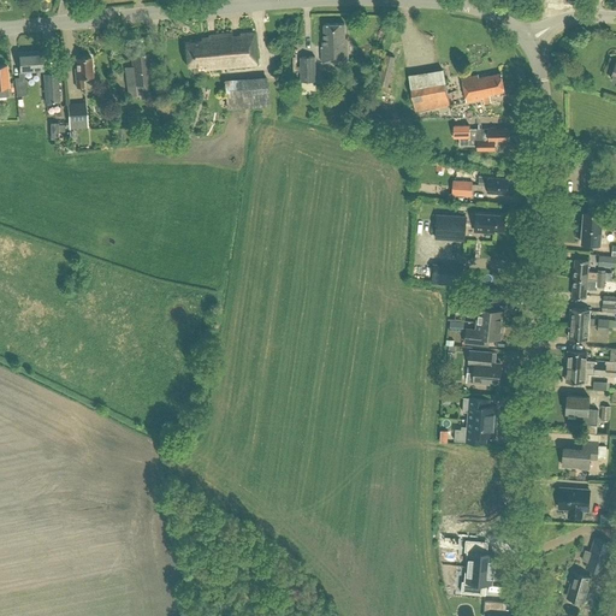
[(344,36),(344,22),(323,23),(323,36),(321,36),(321,45),(320,45),(321,60),(347,59),(345,36),(344,36)]
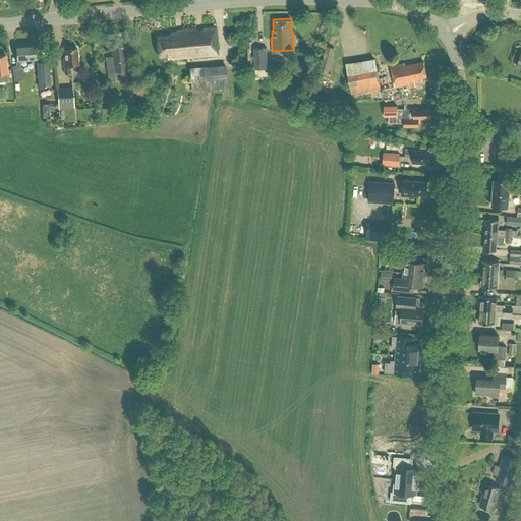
[(201,30),(195,31),(195,27),(174,30),(174,34),(156,35),(158,56),(163,56),(163,60),(173,59),(216,55),(214,27),(200,29),(201,30)]
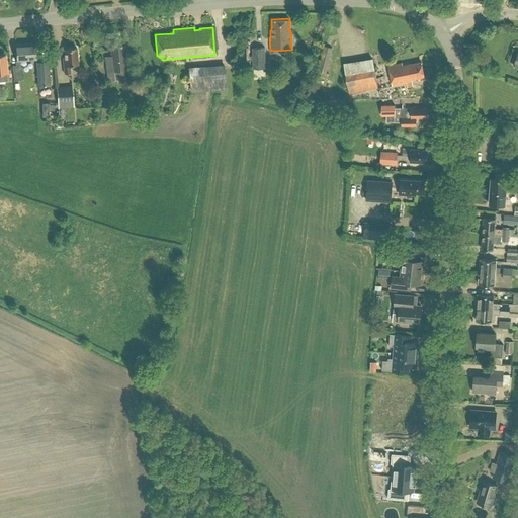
[(12,81),(20,81),(19,62),(35,61),(34,42),(15,45),(16,61),(15,61),(16,66),(11,66),(12,81)]
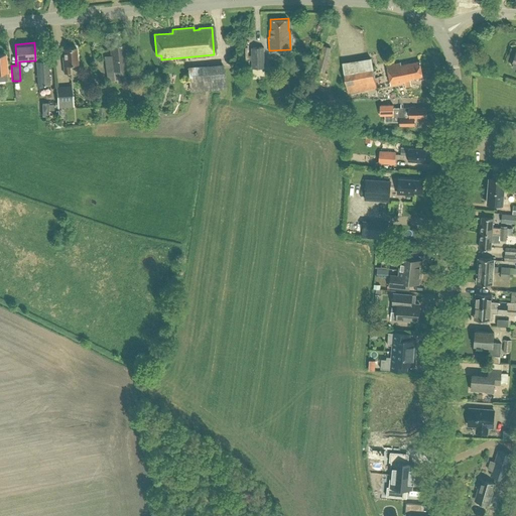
[(114,71),(125,69),(122,44),(110,45),(111,57),(105,58),(108,80),(115,79),(114,71)]
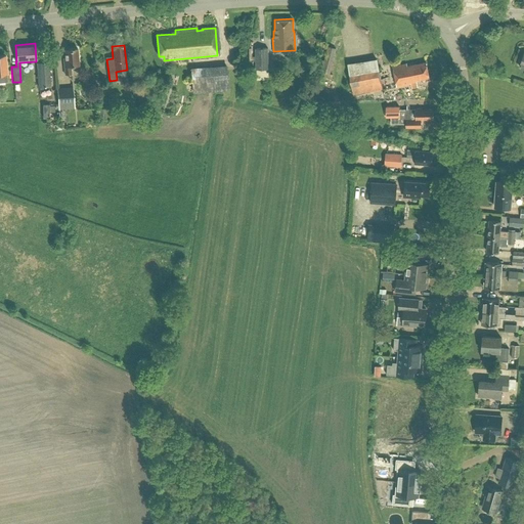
[(320,74),(323,75),(323,79),(331,80),(332,77),(329,76),(336,47),(326,45),(320,74)]
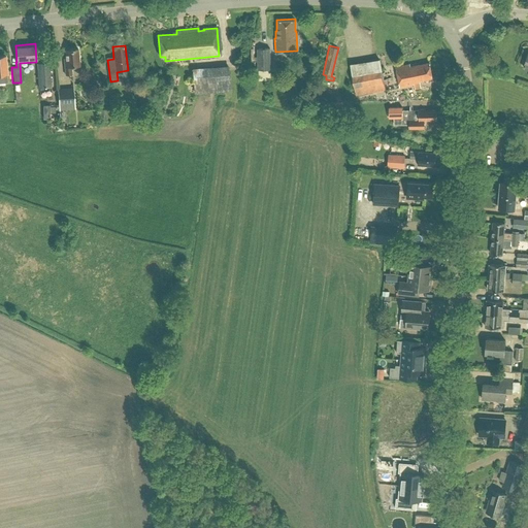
[(258,79),(270,79),(269,69),(270,69),(269,47),(257,48),(258,79)]
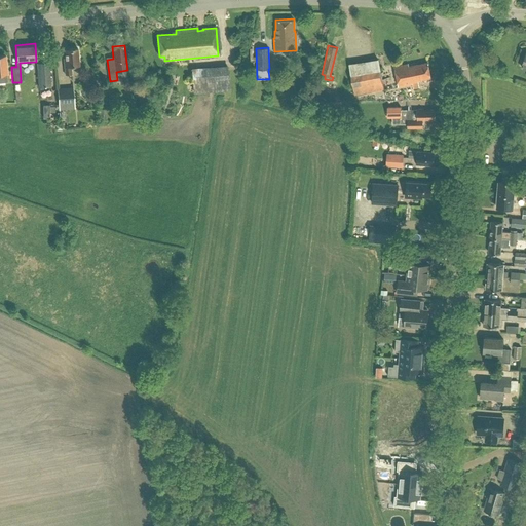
[(65,74),(71,74),(70,66),(78,66),(77,48),(64,48),(65,59),(64,59),(65,74)]
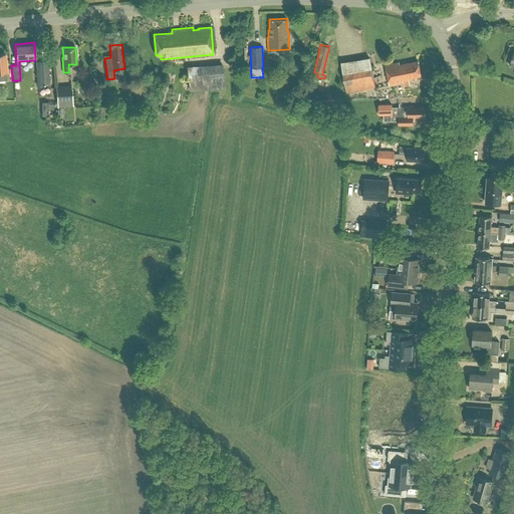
[(37,84),(49,84),(48,60),(35,60),(37,84)]
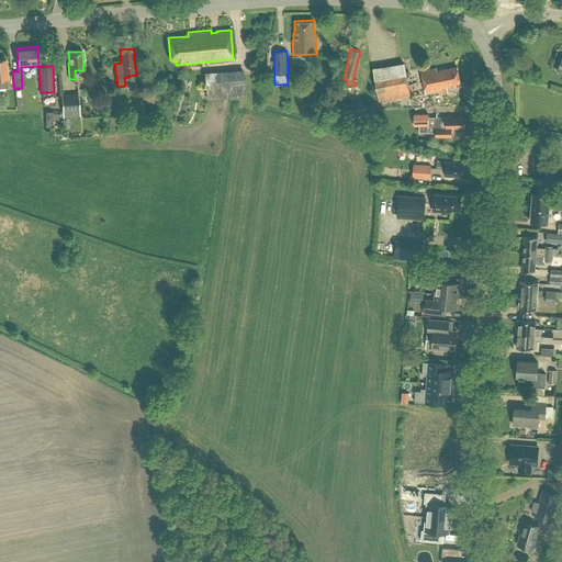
[(459,81),(456,66),(437,69),(436,66),(419,69),(424,92),(440,89),(441,93),(448,92),(447,88),(448,87),(447,83),(459,81)]
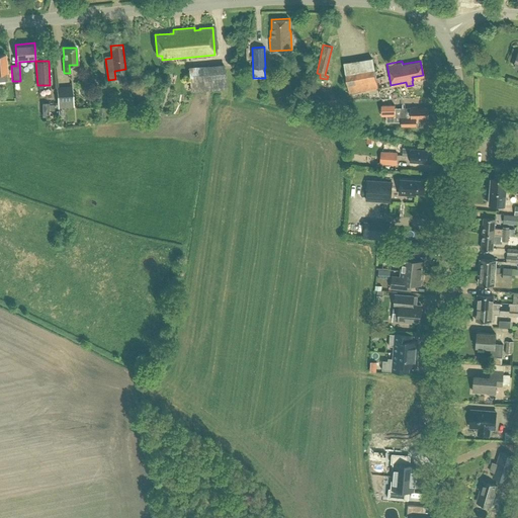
[(189,67),(191,91),(226,88),(224,64),(189,67)]
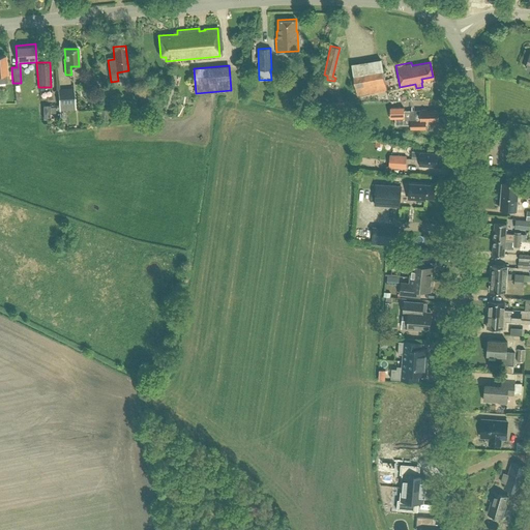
[(385,90),(381,68),(352,72),(356,94),(385,90)]
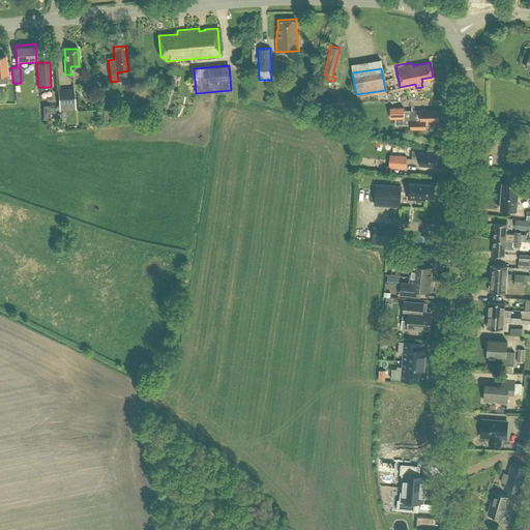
[(384,80),(392,78),(390,69),(382,71),(384,80)]
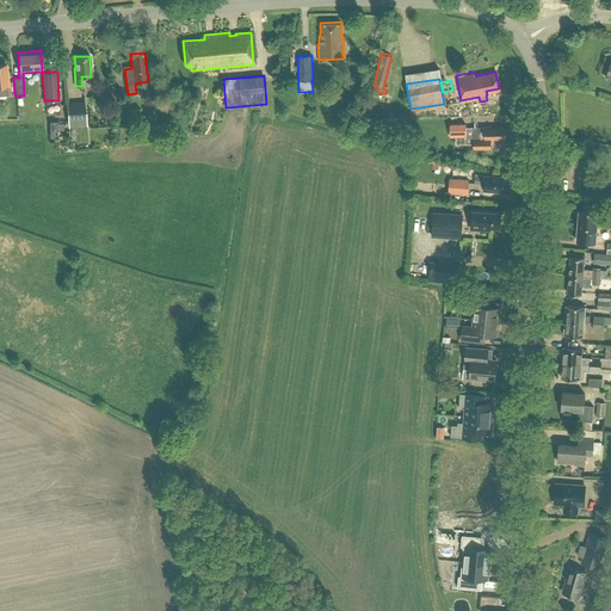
[(68,127),(86,125),(84,102),(66,103),(68,127)]
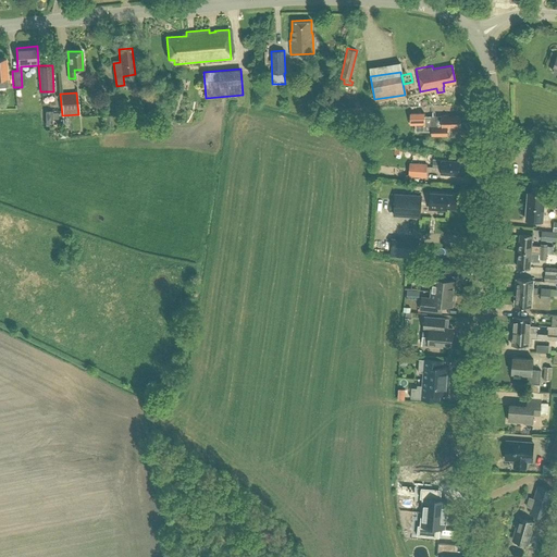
[(219,110),(219,98),(211,99),(211,100),(205,100),(206,111),(219,110)]
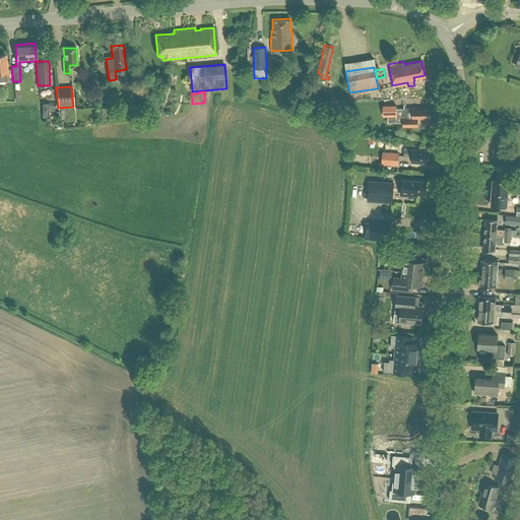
[(360,102),(370,99),(368,91),(358,94),(360,102)]
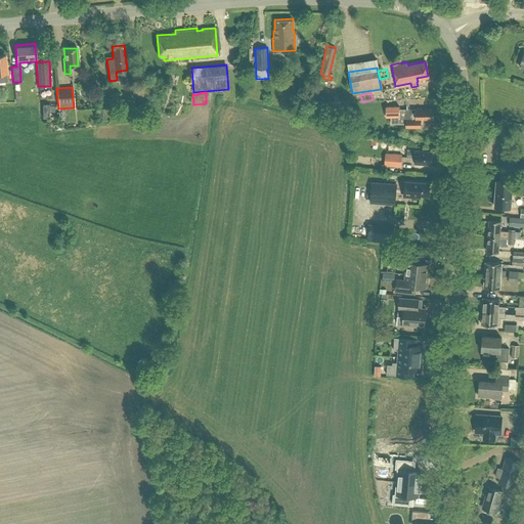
[(399,106),(386,106),(386,118),(390,117),(399,117),(399,108),(399,106)]
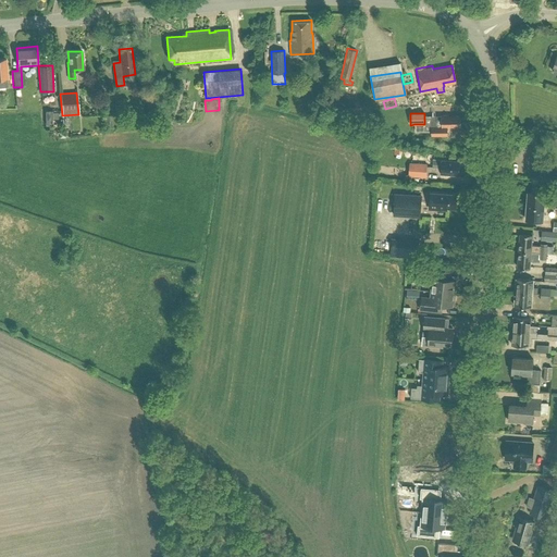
[(431,135),(447,135),(447,127),(460,127),(460,114),(431,114),(431,135)]
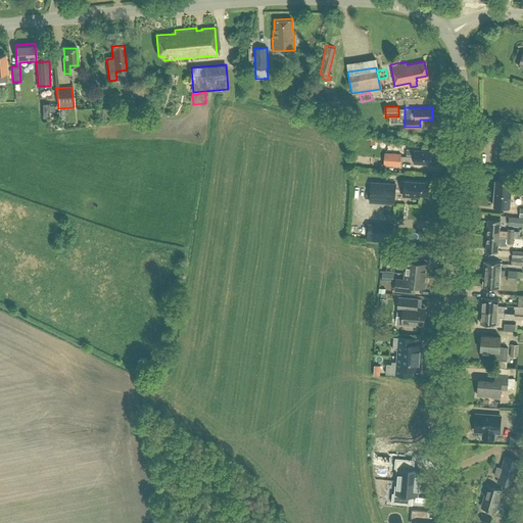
[(99,110),(96,110),(97,120),(105,120),(105,108),(99,108),(99,110)]
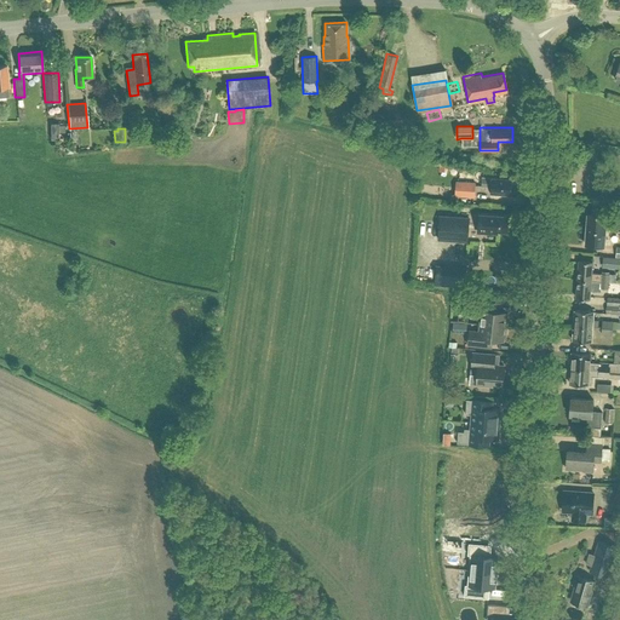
[(511,194),(512,177),(482,176),(482,184),(491,185),(491,193),(511,194)]
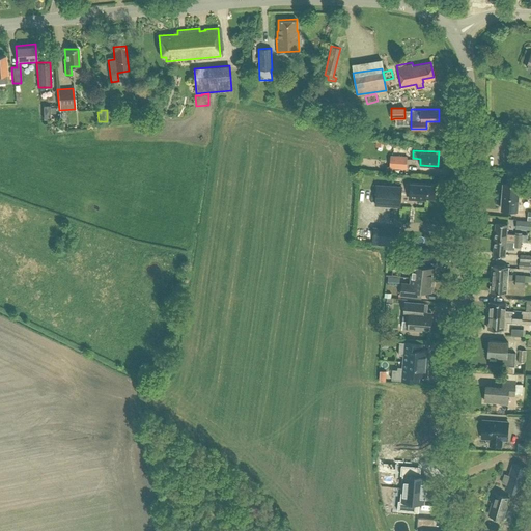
[(406,169),(407,156),(390,155),(389,168),(406,169)]
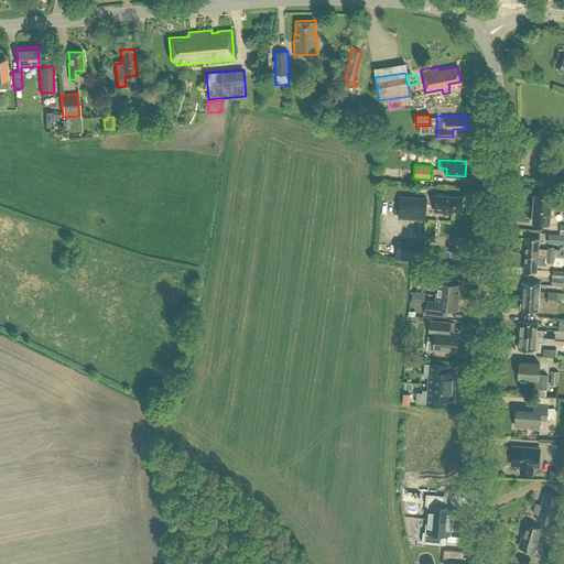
[(533,206),(552,207),(553,193),(534,191),(533,206)]
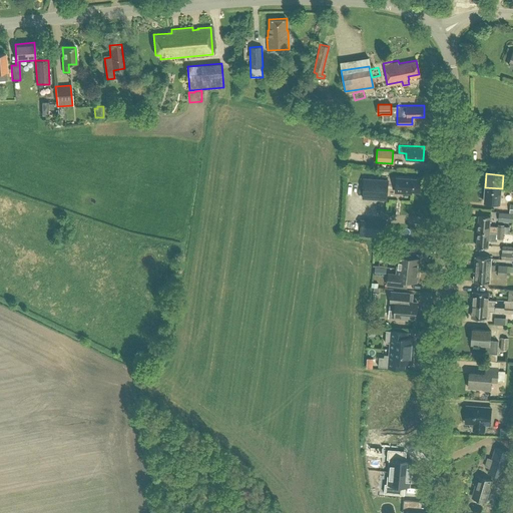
[(421,191),(422,178),(397,176),(396,189),(404,190),(421,191)]
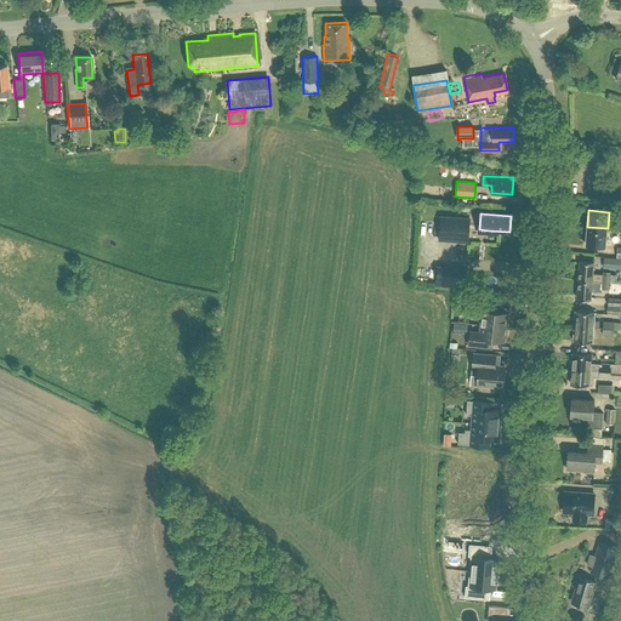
[(469,243),(471,217),(442,215),(439,240),(469,243)]
